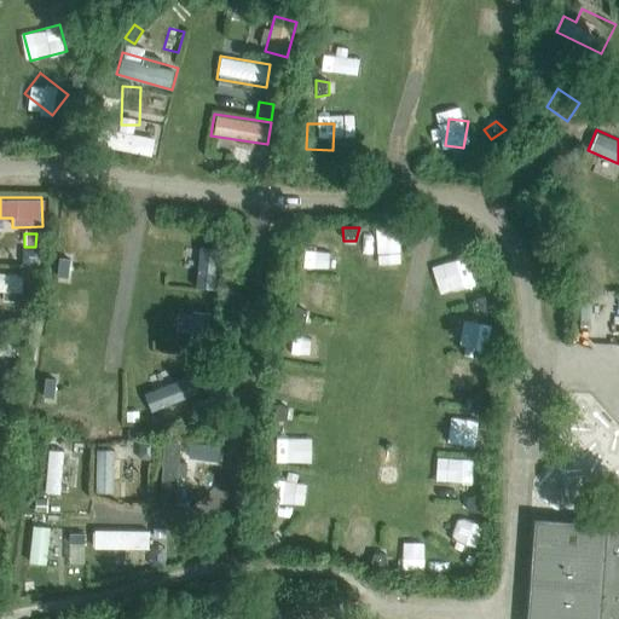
[(213,289),(218,249),(198,247),(194,288),(213,289)]
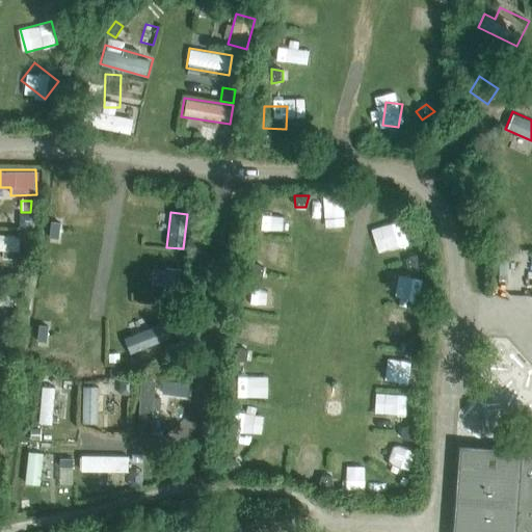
[(0,233),(0,249),(20,250),(20,234),(0,233)]
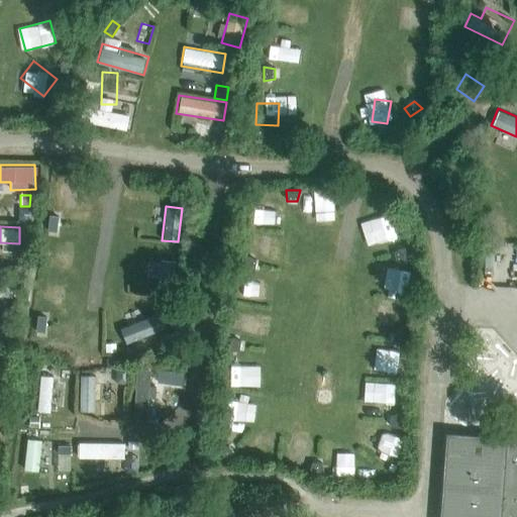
[(395,252),(396,262),(407,263),(405,248),(395,252)]
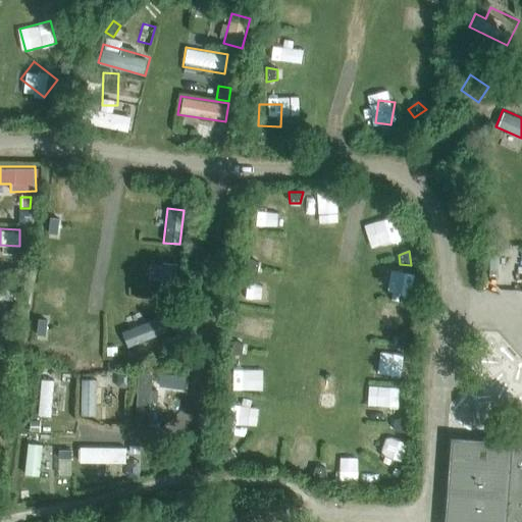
[(258,263),(249,259),(246,273),(256,273),(258,263)]
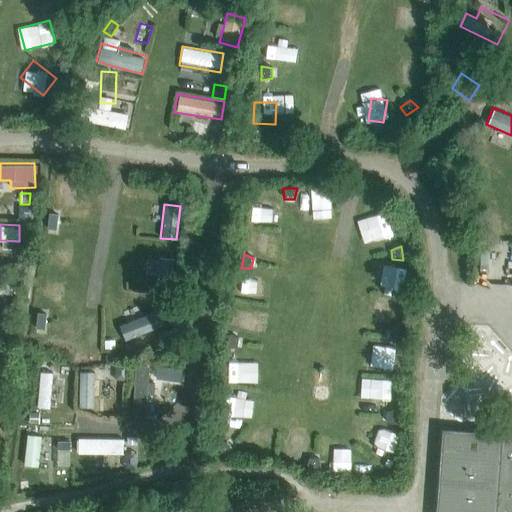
[(0,291),(12,292),(12,279),(0,278),(0,291)]
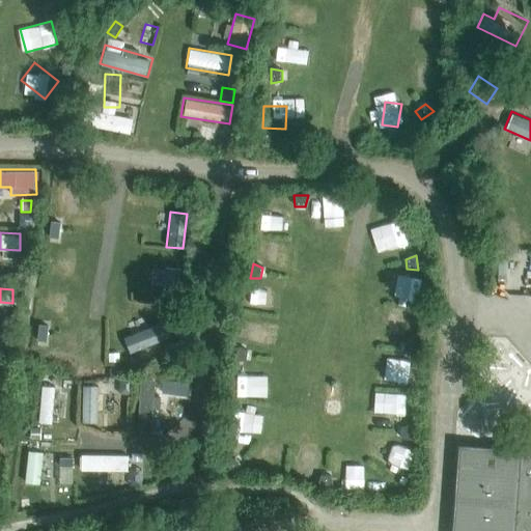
[(128,351),(175,337),(170,320),(123,334),(128,351)]
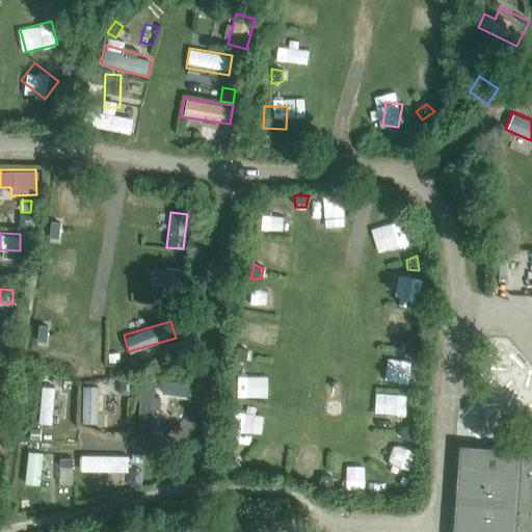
[(238,323),(235,339),(267,345),(269,328),(238,323)]
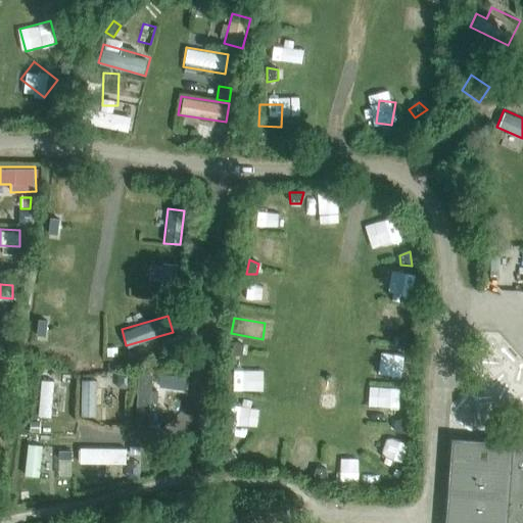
[(15,335),(17,326),(5,324),(4,333),(15,335)]
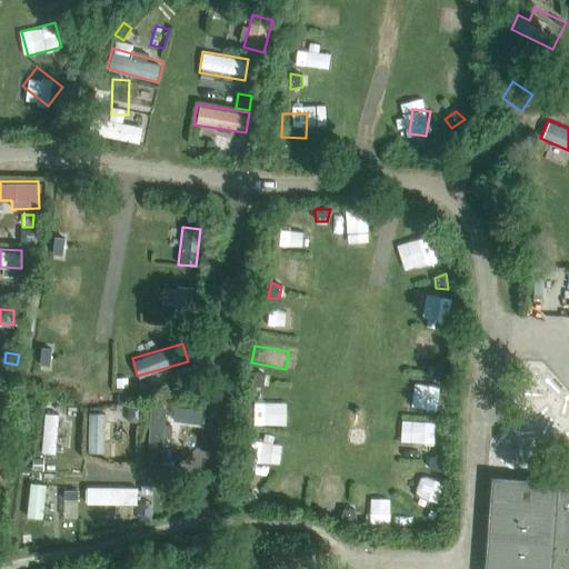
[(443,366),(432,368),(431,378),(442,381),(443,366)]
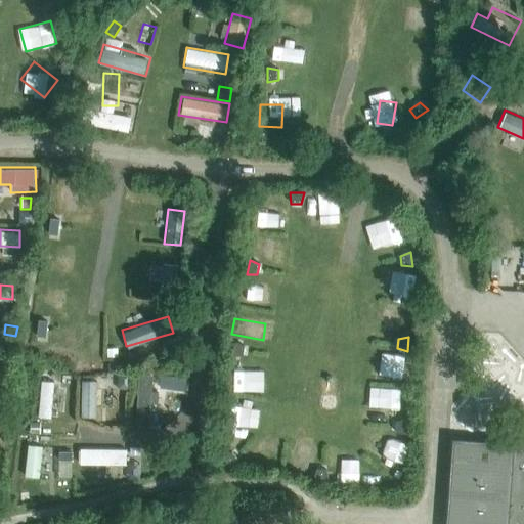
[(234,343),(232,356),(243,355),(243,346),(234,343)]
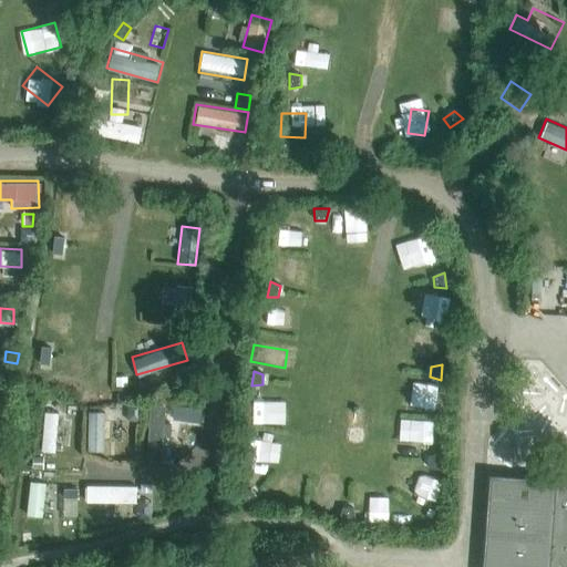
[(89,410),(88,451),(102,451),(103,424),(110,424),(110,410),(89,410)]
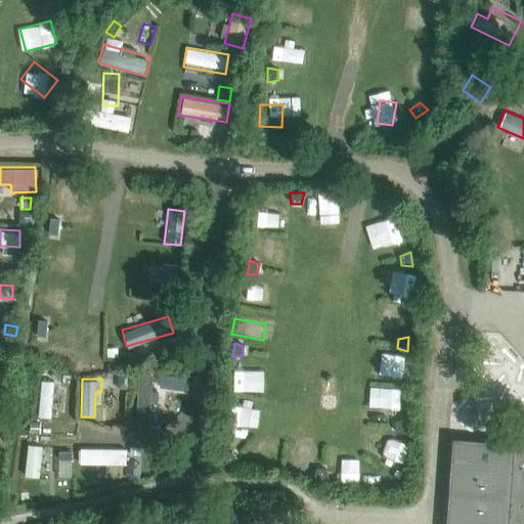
[(41,380),(38,416),(51,418),(54,381),(41,380)]
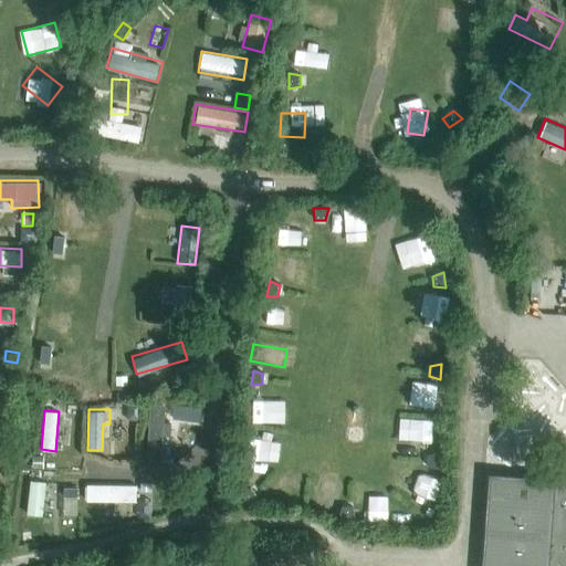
[(143,452),(168,452),(169,422),(143,421),(143,452)]
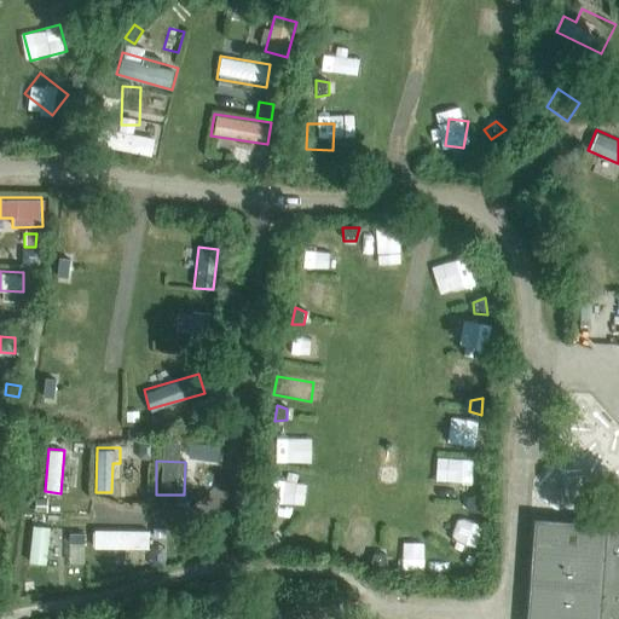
[(271,499),(299,503),(302,476),(275,473),(271,499)]
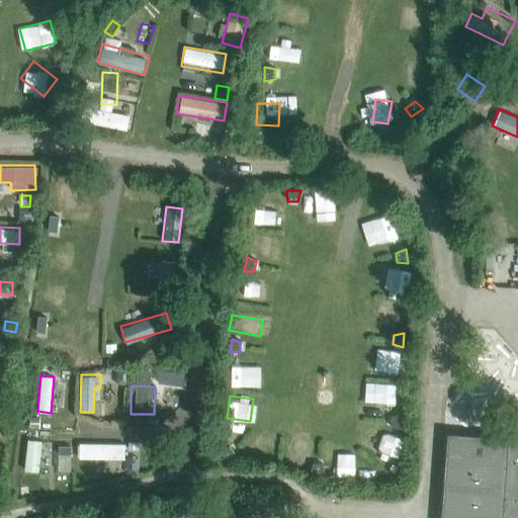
[(401,429),(402,417),(392,418),(391,426),(401,429)]
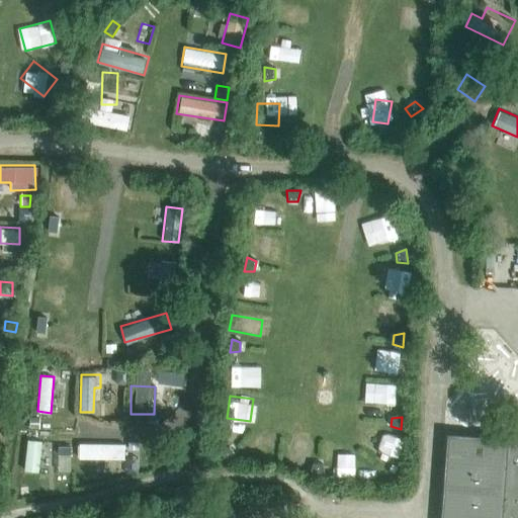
[(66,470),(61,451),(55,452),(51,433),(29,437),(38,477),(66,470)]
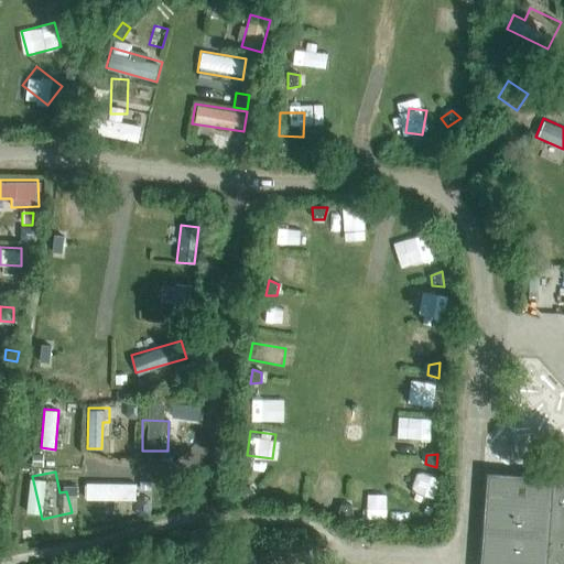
[(563,563),(563,480),(550,480),(489,476),(483,563),(563,563)]
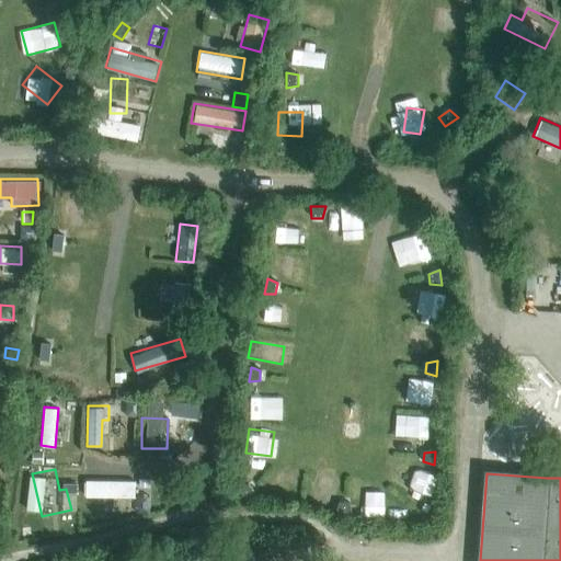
[(252,492),(247,484),(236,487),(244,500),(252,492)]
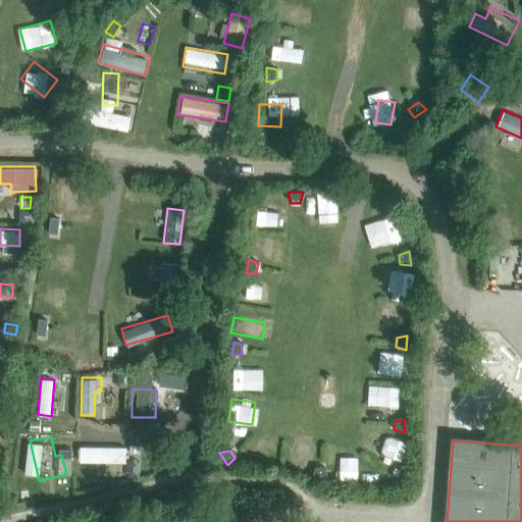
[(325,469),(316,468),(312,477),(327,478),(325,469)]
